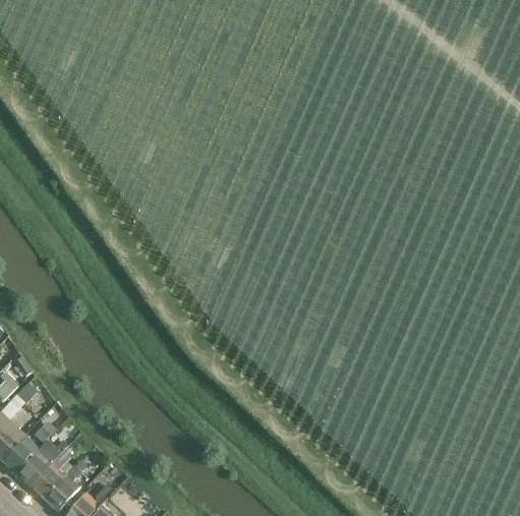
[(23,355),(15,360),(25,376),(34,370),(34,369),(30,364),(23,355)]
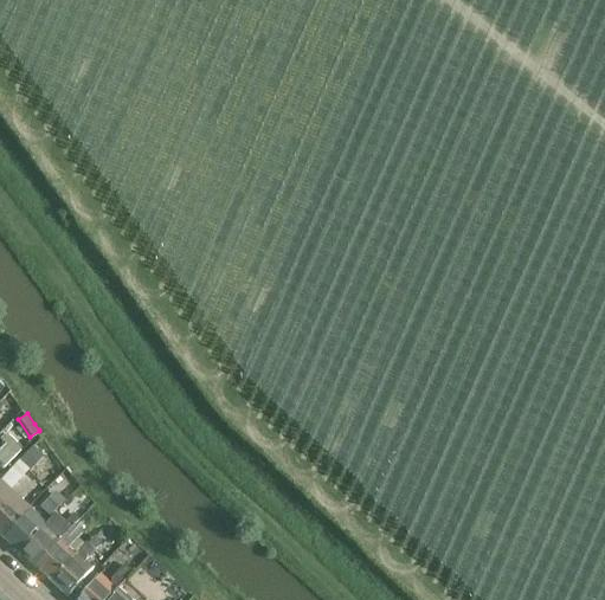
[(0,459),(6,465),(17,453),(21,447),(7,434),(2,439),(6,443),(0,447),(0,459)]
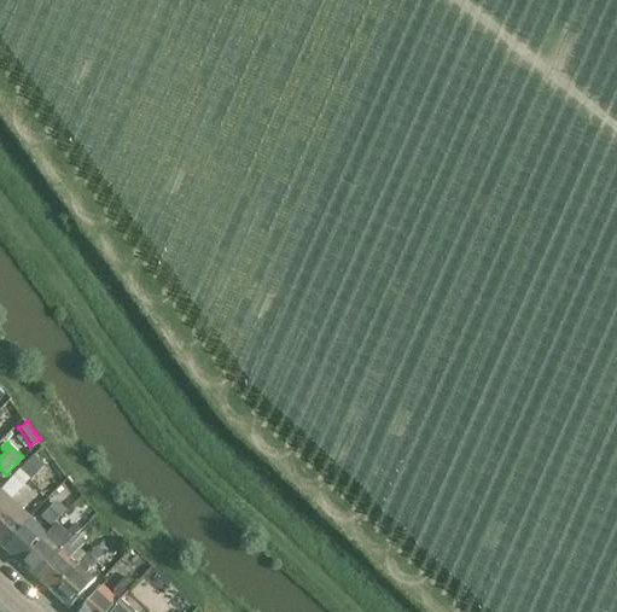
[(40,448),(22,468),(33,478),(38,472),(39,464),(47,454),(40,448)]
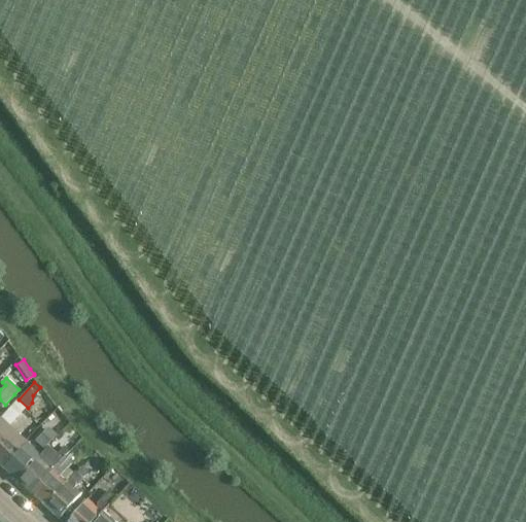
[(39,390),(49,406),(60,398),(49,383),(39,390)]
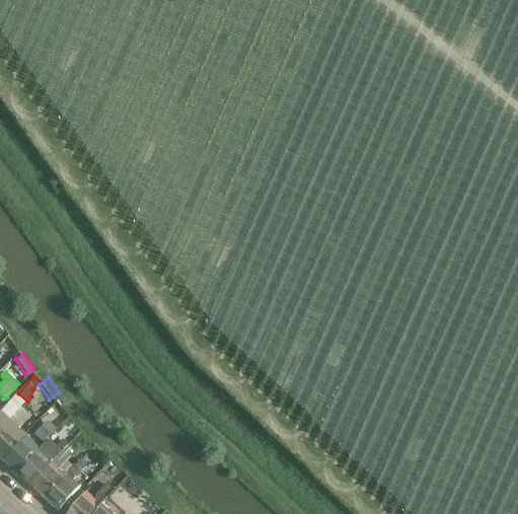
[(0,435),(12,422),(0,410),(0,435)]
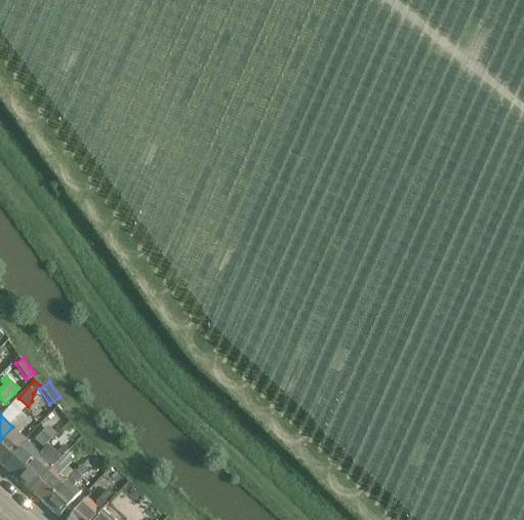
[(12,427),(0,440),(0,460),(8,468),(31,443),(12,427)]
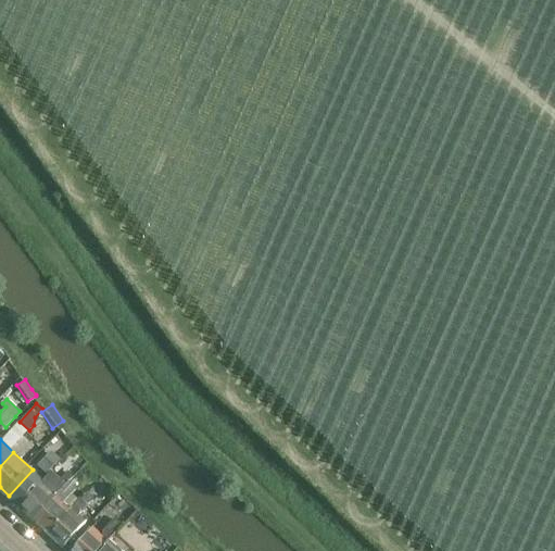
[(33,470),(9,496),(28,513),(61,477),(51,467),(42,478),(33,470)]
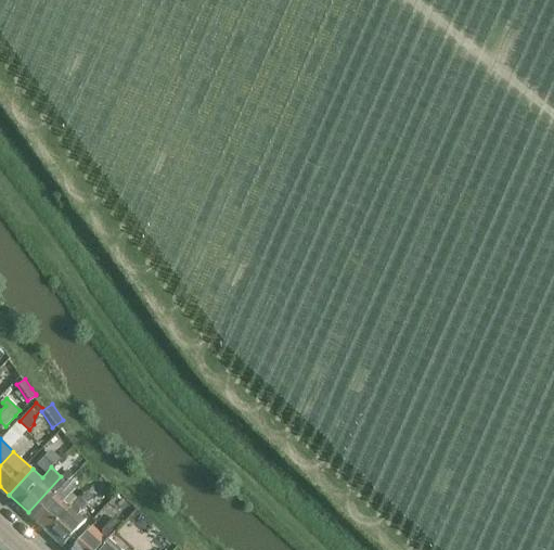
[(75,486),(68,480),(67,478),(66,480),(61,476),(28,512),(48,532),(79,496),(78,497),(71,490),(75,486)]
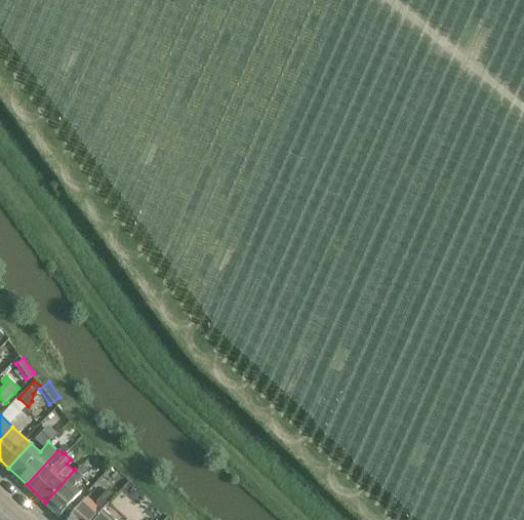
[(83,463),(78,469),(84,475),(89,469),(83,463)]
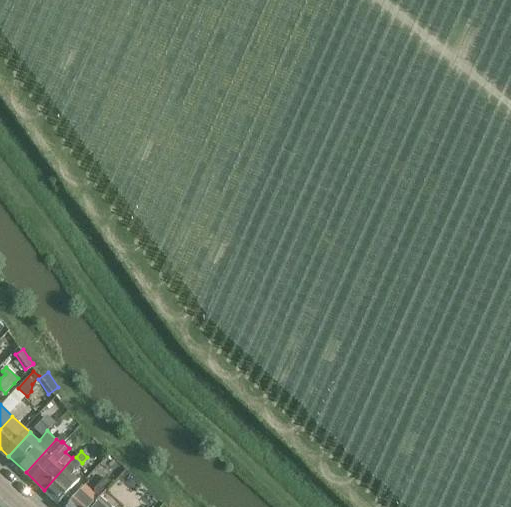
[(44,490),(58,502),(71,487),(79,476),(73,471),(80,462),(73,457),(44,490)]
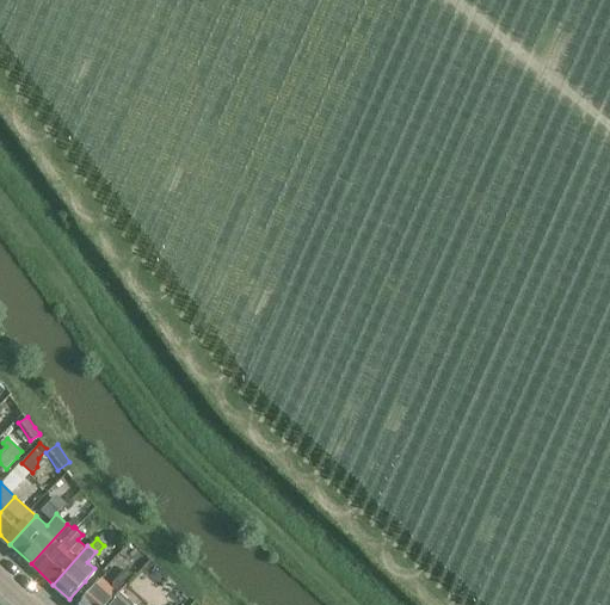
[(102,576),(92,587),(75,604),(105,604),(118,591),(140,567),(134,562),(111,586),(102,576)]
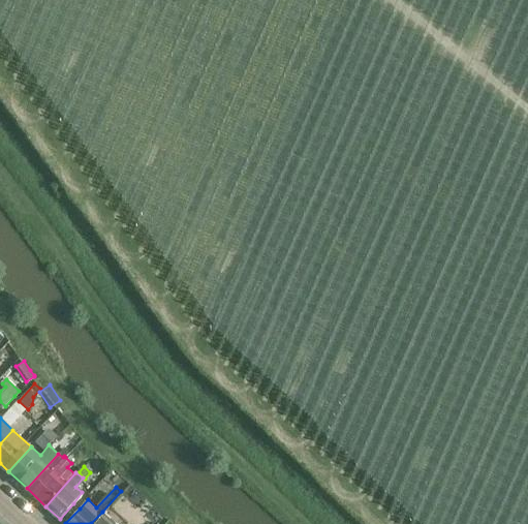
[(115,523),(102,512),(91,523),(115,523)]
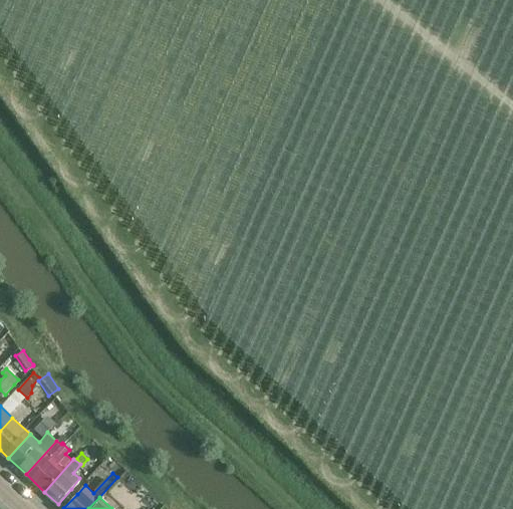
All buildings are outlined.
